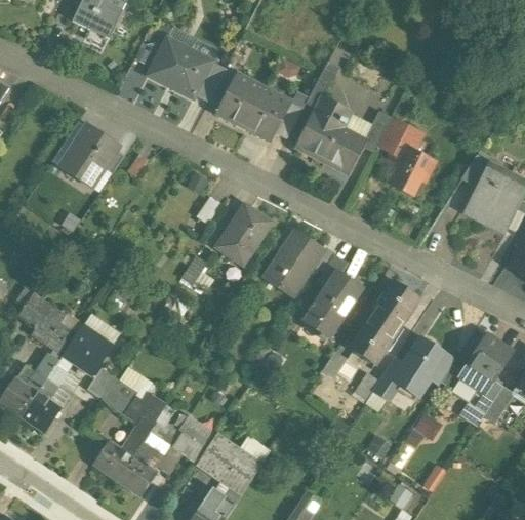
[(81,0),(72,20),(109,37),(126,0),(81,0)]
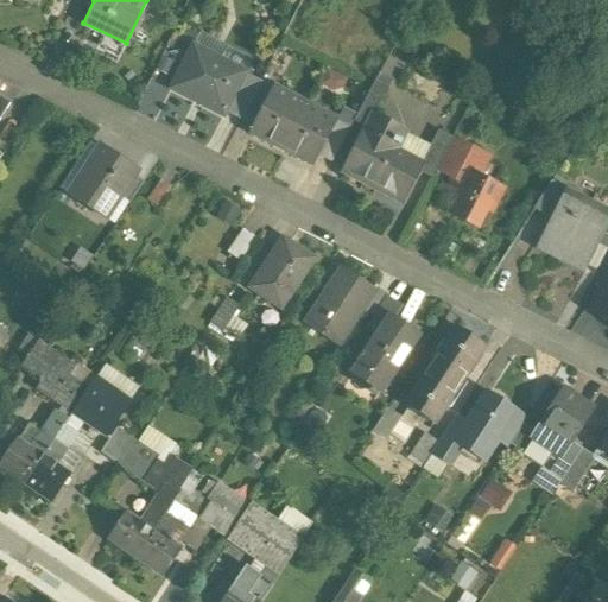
[(170,81),(227,109),(251,63),(194,35),(170,81)]
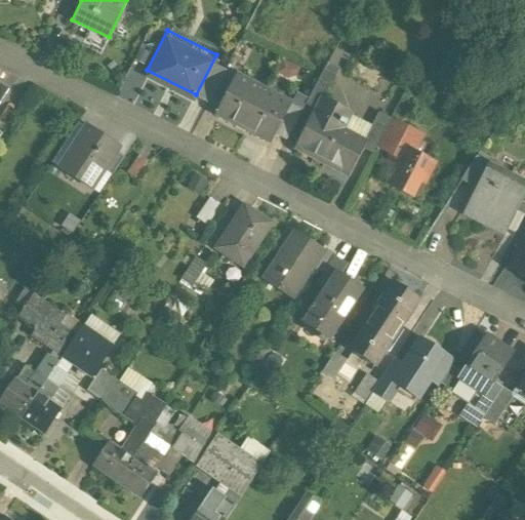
[(337,70),(326,64),(305,103),(316,108),(321,97),(323,98),(337,70)]
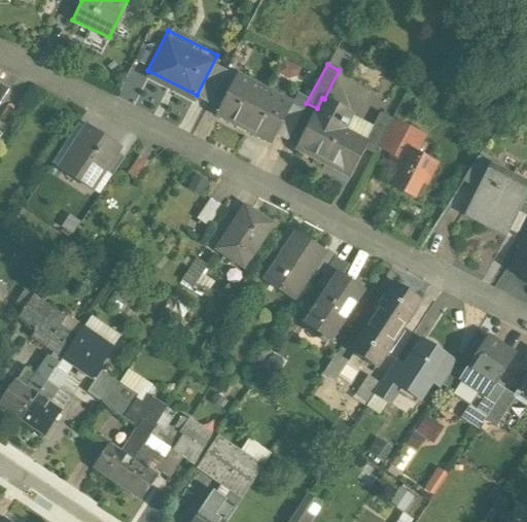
[(233,82),(220,76),(209,99),(221,104),(233,82)]
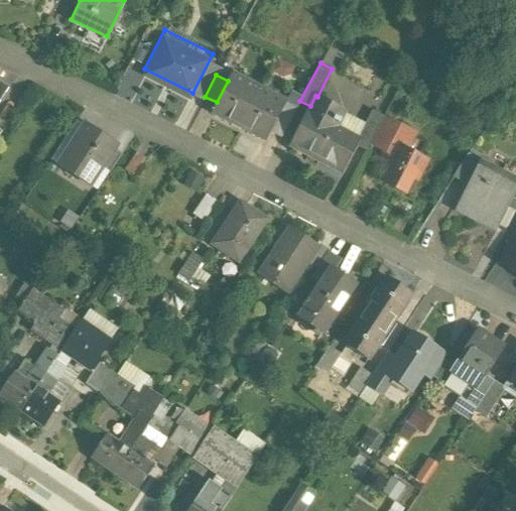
[(0,98),(9,85),(0,79),(0,98)]
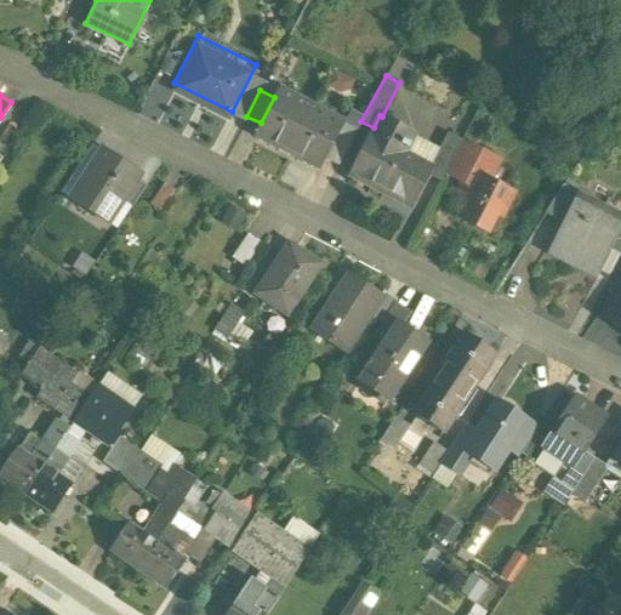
[(288,104),(274,97),(261,123),(256,132),(277,142),(278,140),(289,146),(312,104),(294,95),(288,104)]
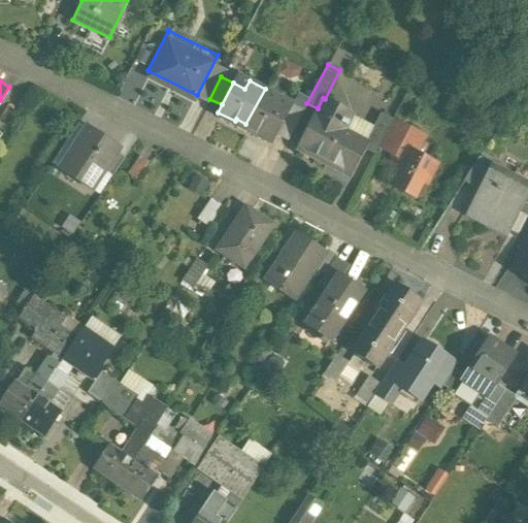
[(265,89),(245,124),(257,130),(255,132),(273,141),(277,133),(289,111),(276,105),(281,97),(265,89)]
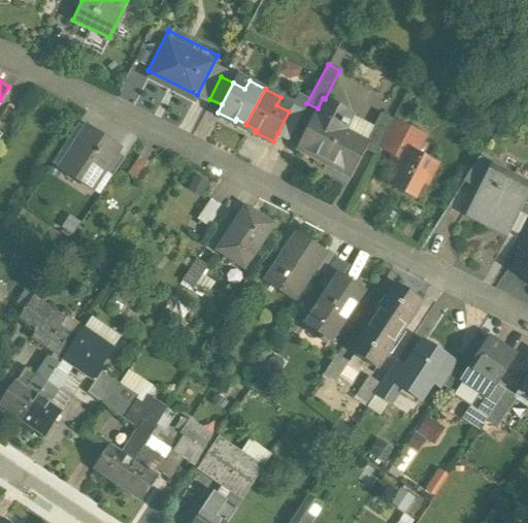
[(325,99),(323,98),(318,108),(298,146),(349,173),(363,146),(367,139),(366,139),(373,125),(325,99)]
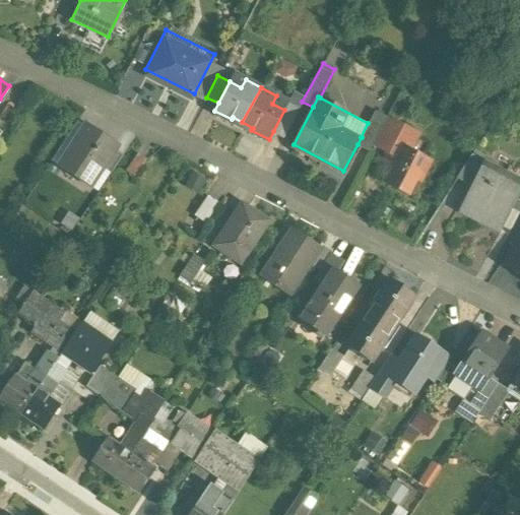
[(295,116),(284,110),(273,131),(283,136),(295,116)]
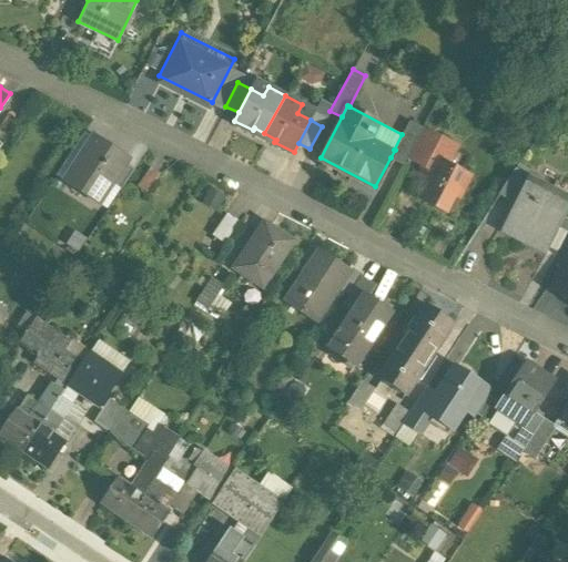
[(422,126),(409,120),(402,134),(394,150),(395,150),(391,157),(402,163),(407,153),(421,128),(422,126)]
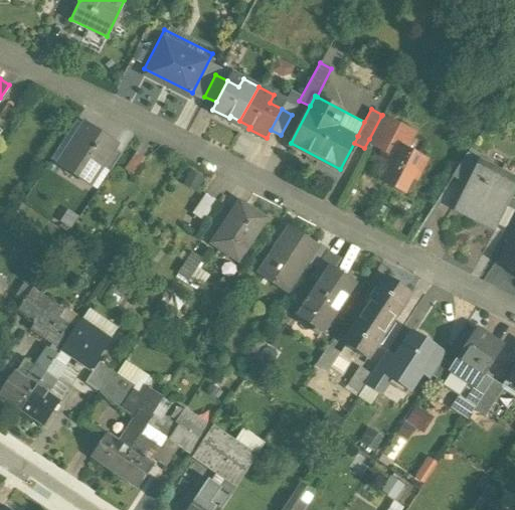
[(397,124),(381,116),(369,139),(384,146),(390,134),(392,135),(397,124)]
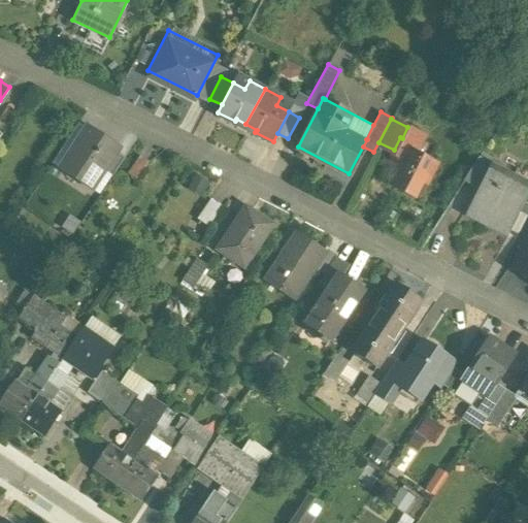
[(116,143),(89,126),(61,168),(90,186),(114,146),(116,143)]
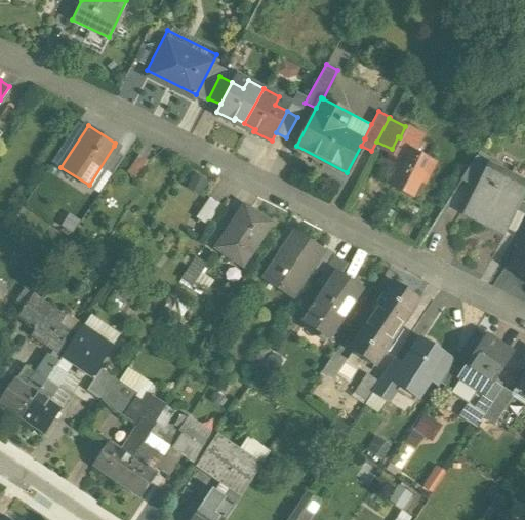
[(416,132),(405,126),(400,137),(411,144),(416,132)]
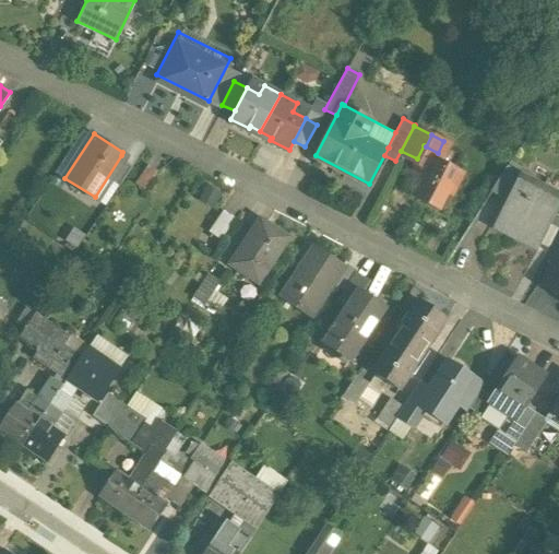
[(426,146),(424,145),(417,158),(409,172),(421,178),(415,192),(438,204),(448,185),(452,187),(460,172),(439,161),(442,155),(438,153),(426,146)]
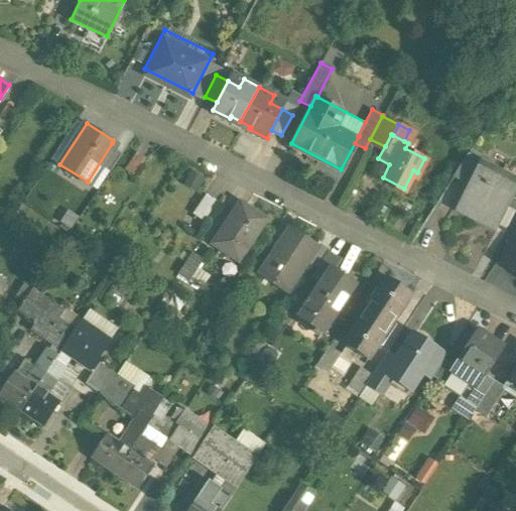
[(122,150),(112,143),(99,163),(109,170),(122,150)]
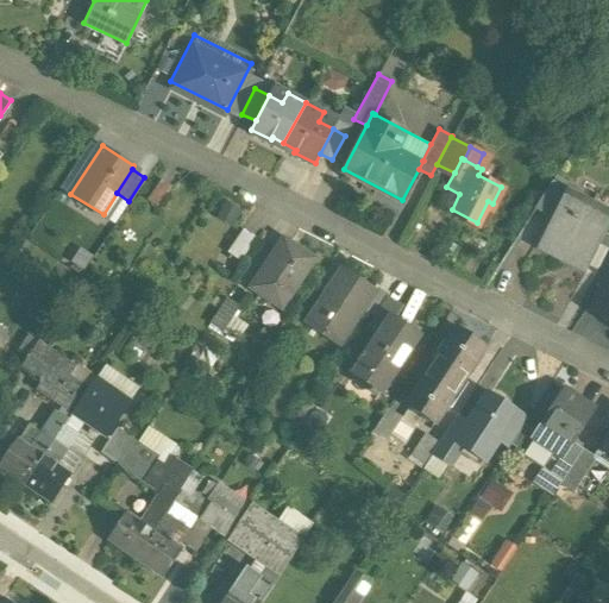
[(552,178),(535,205),(552,213),(563,192),(566,186),(552,178)]
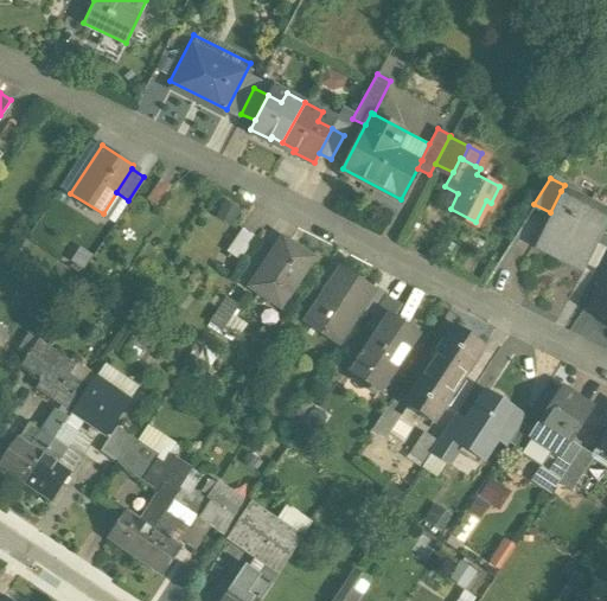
[(587,205),(561,191),(550,212),(548,218),(554,221),(544,241),(587,262),(606,223),(606,208),(590,199),(587,205)]
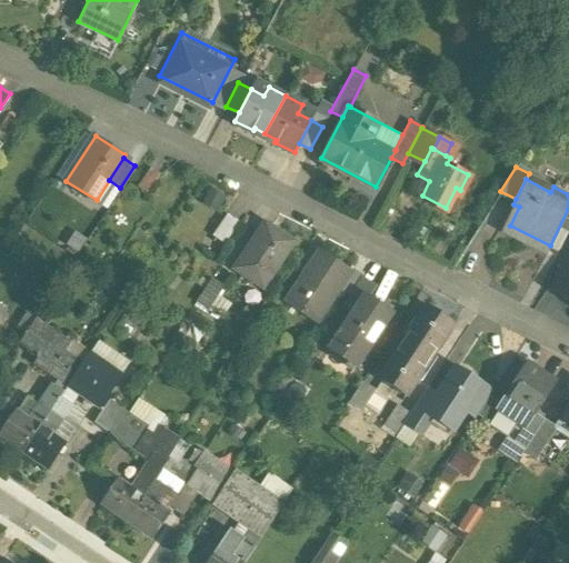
[(240,219),(228,210),(212,232),(226,240),(240,219)]
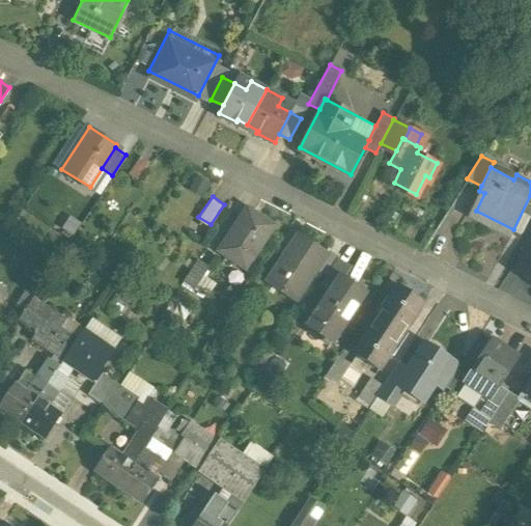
[(275,222),(247,204),(218,248),(246,266),(275,222)]
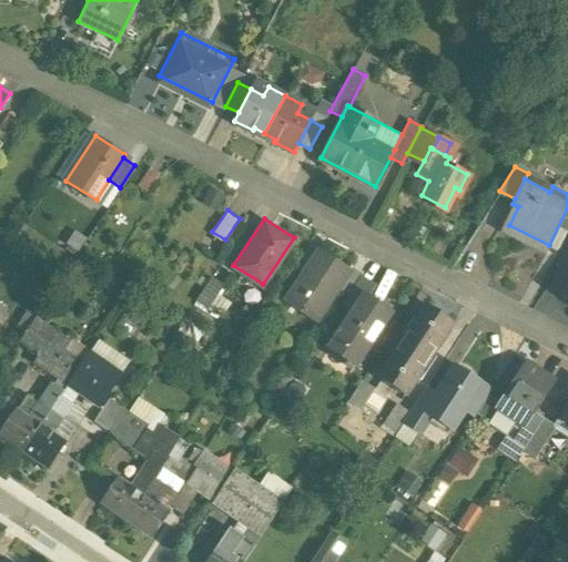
[(348,265),(320,246),(286,298),(316,319),(338,285),(350,266),(348,265)]
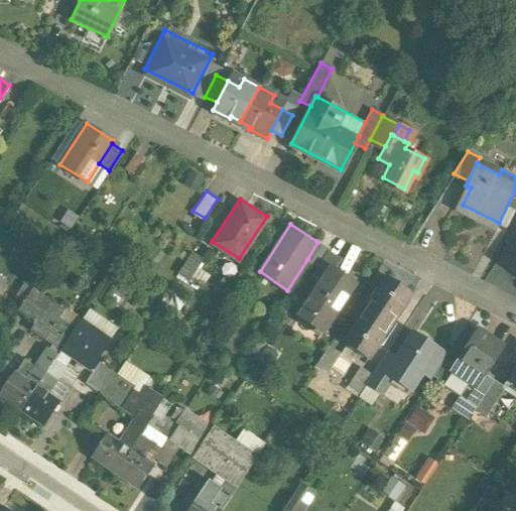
[(515,229),(498,257),(507,264),(515,252),(515,229)]
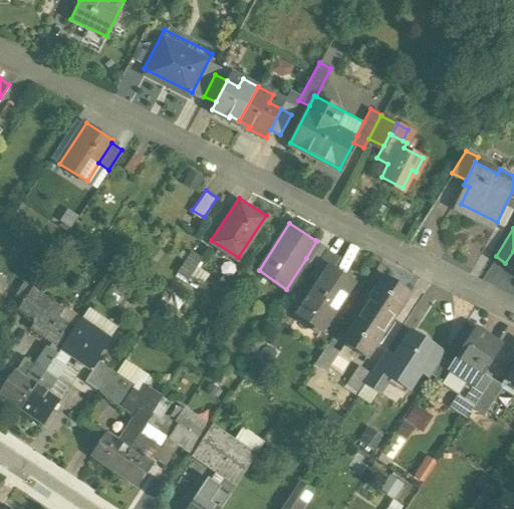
[(315,240),(316,241),(306,258),(315,264),(326,248),(328,244),(317,237),(315,240)]
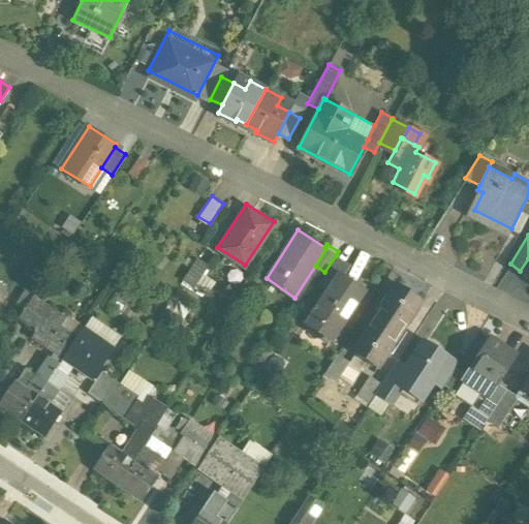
[(209,263),(197,255),(184,277),(195,284),(209,263)]
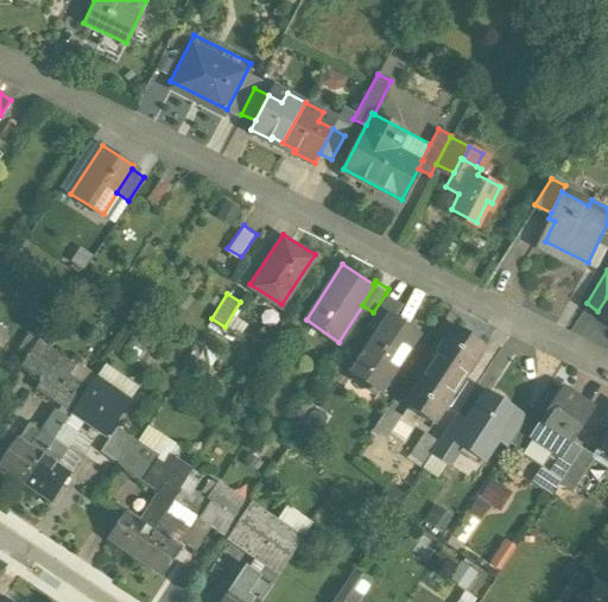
[(401,303),(386,293),(373,312),(367,323),(379,331),(390,314),(393,316),(401,303)]
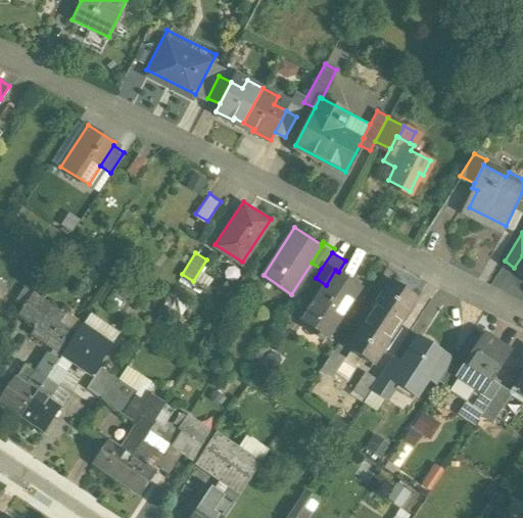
[(326,285),(304,318),(328,333),(359,285),(338,272),(335,270),(326,285)]
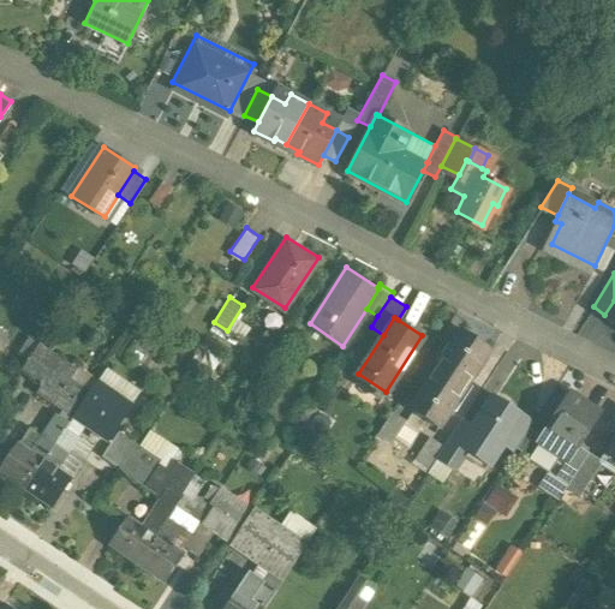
[(461,327),(411,406),(440,424),(490,345),(461,327)]
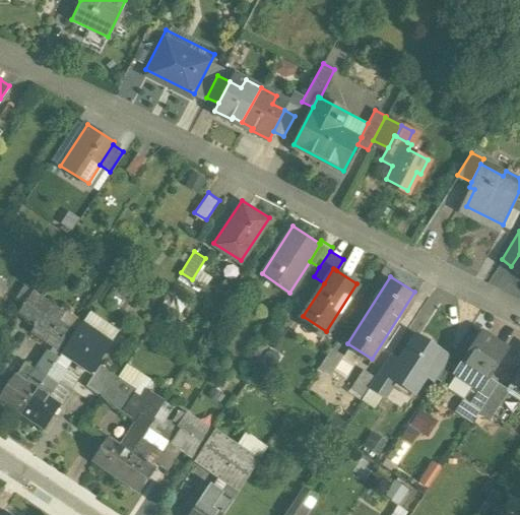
[(127,295),(114,285),(107,298),(120,306),(127,295)]
